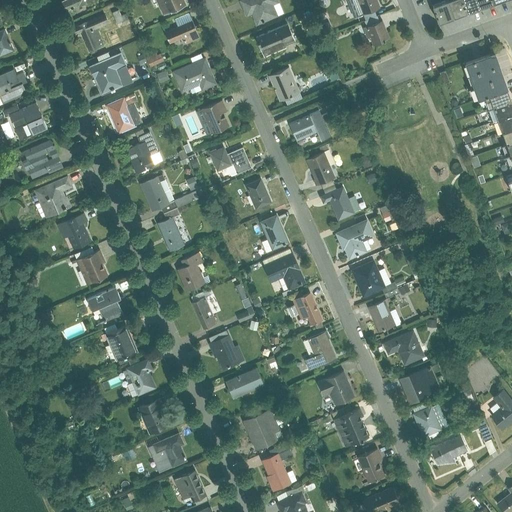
[(66,12),(95,0),(69,0),(62,3),(66,12)]
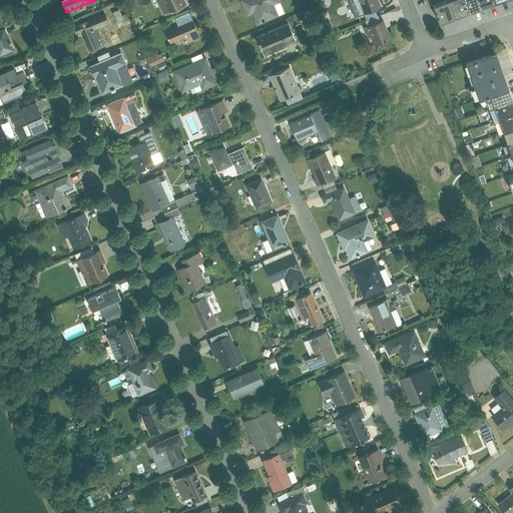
[(120,0),(123,9),(129,7),(127,1),(128,0),(120,0)]
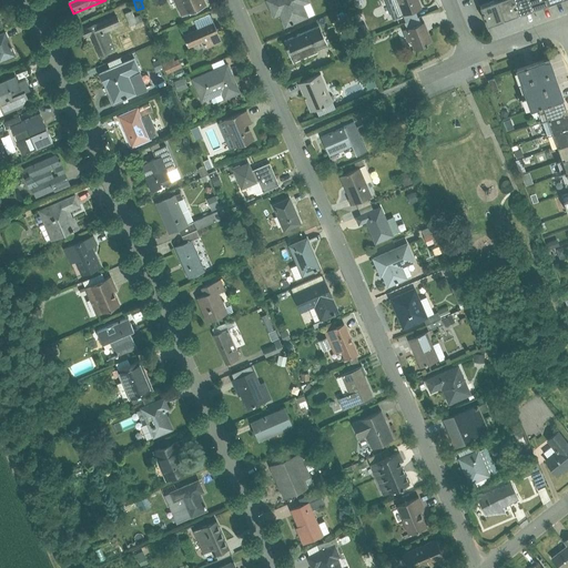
[(173,0),(181,18),(206,7),(203,0),(173,0)]
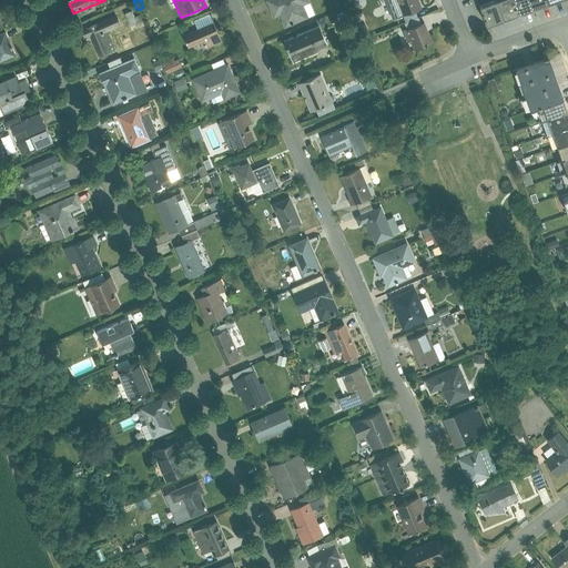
[(315,14),(308,0),(270,0),(266,1),(271,11),(277,9),(285,28),(315,14)]
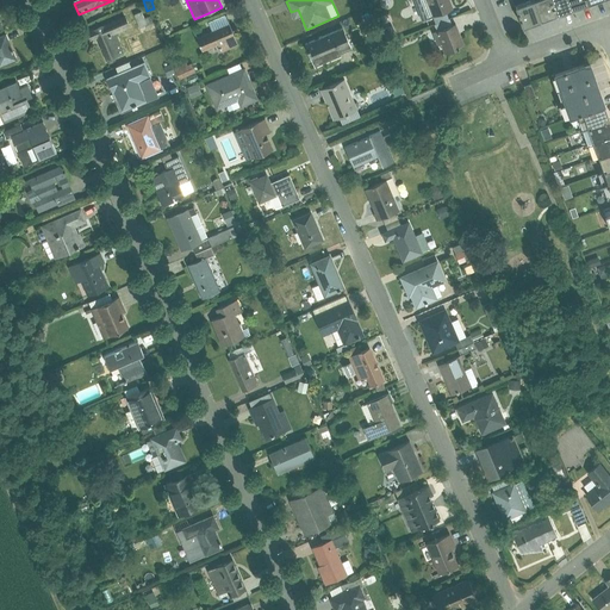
[(412,0),(422,23),(453,11),(448,0),(412,0)]
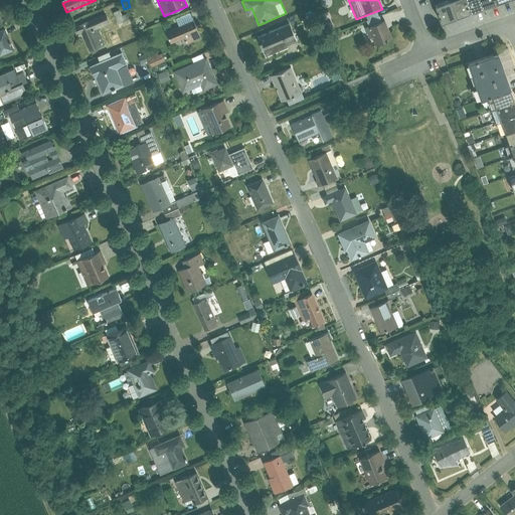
[(457,19),(470,14),(465,0),(453,0),(450,1),(457,19)]
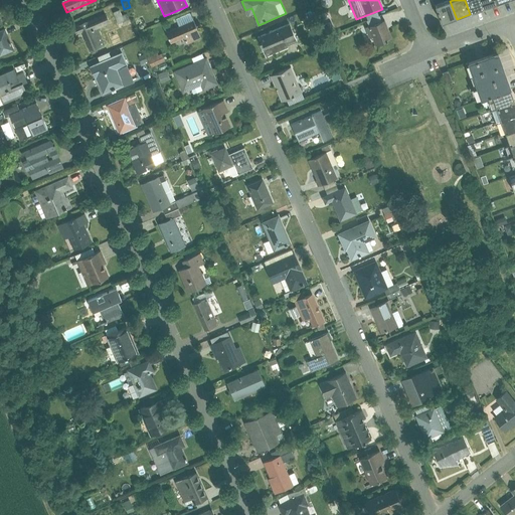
[(483,9),(480,0),(465,0),(470,14),(483,9)]
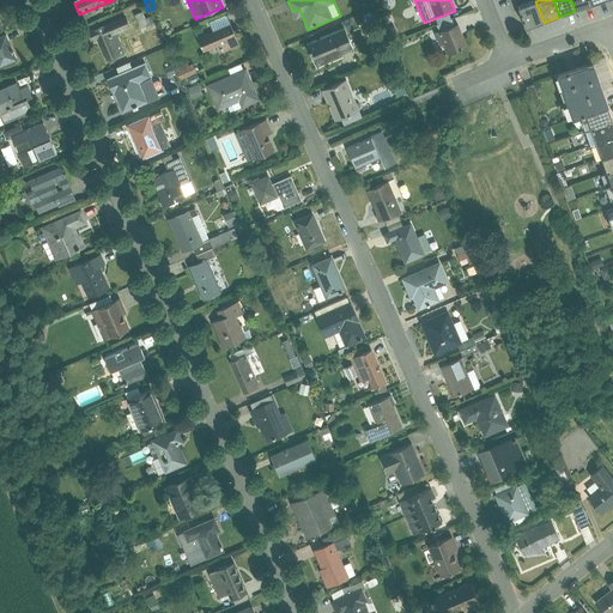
[(571,0),(575,11),(590,5),(588,0),(571,0)]
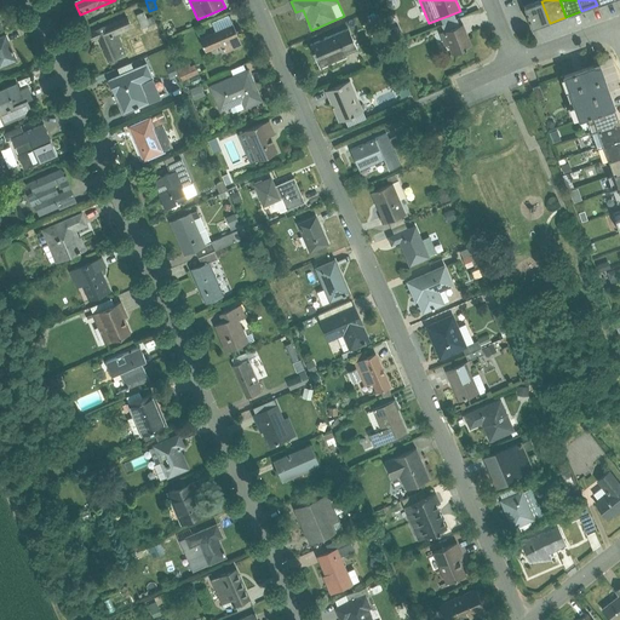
[(550,23),(541,1),(524,9),(532,29),(550,23)]
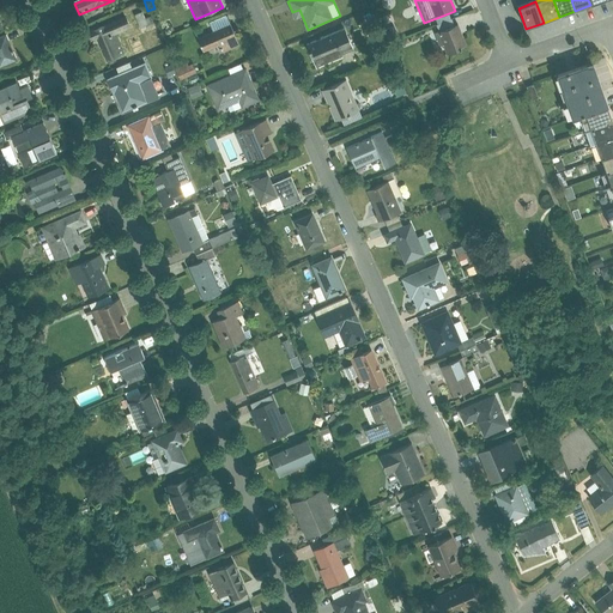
[(143,13),(134,17),(140,30),(153,24),(151,18),(145,20),(143,13)]
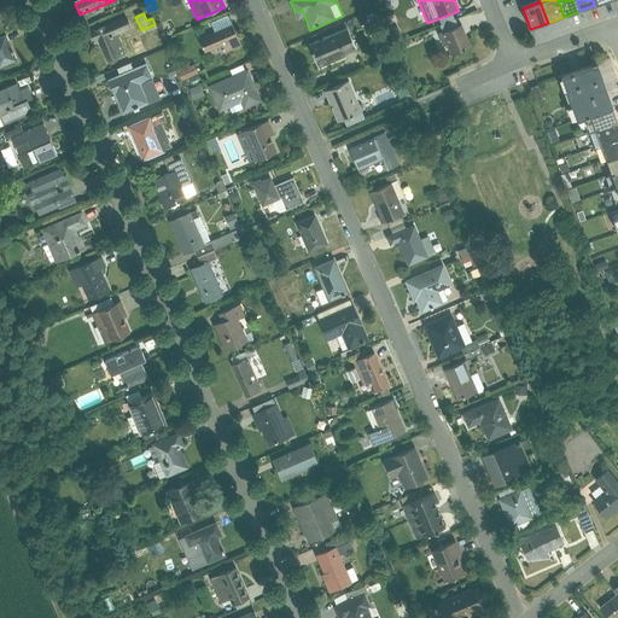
[(132,30),(127,19),(89,35),(92,42),(99,40),(109,63),(126,56),(117,36),(132,30)]
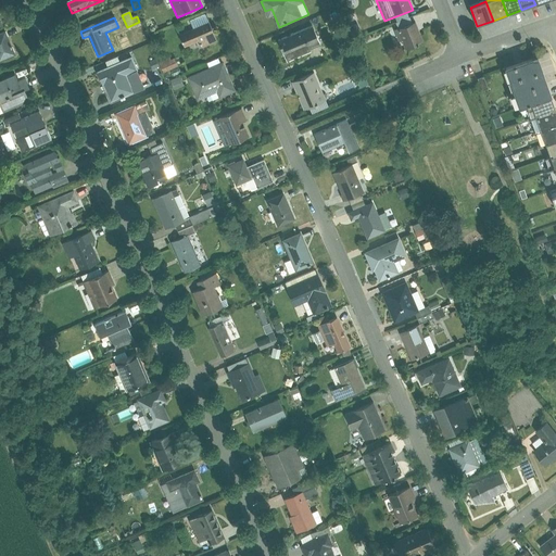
[(419,46),(422,43),(415,23),(412,24),(409,19),(395,24),(397,30),(394,32),(399,43),(403,41),(405,50),(419,46)]
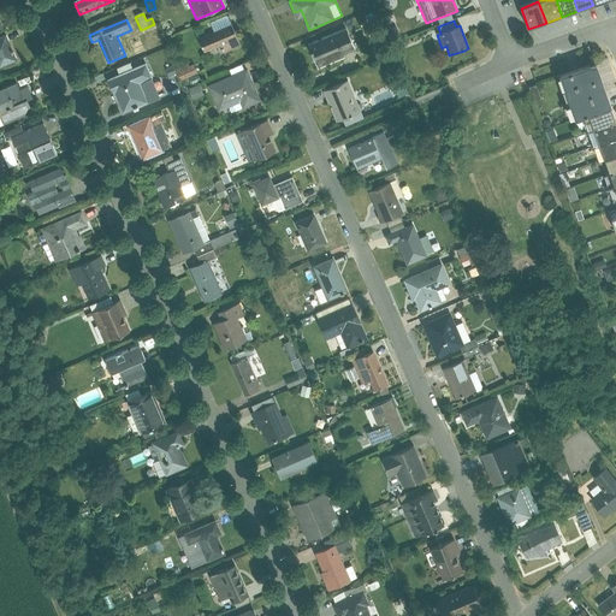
[(224,54),(241,46),(232,27),(199,41),(205,53),(220,47),(224,54)]
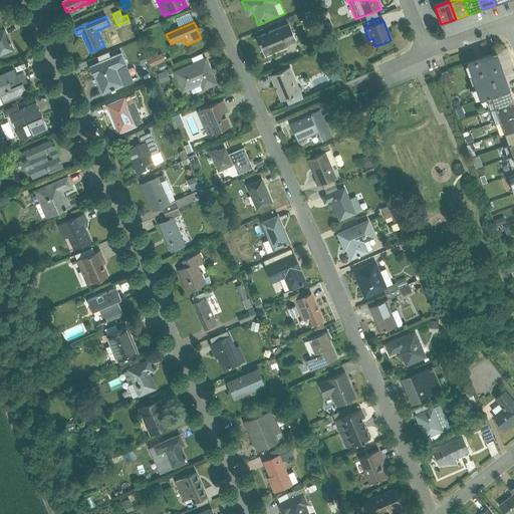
[(323,25),(327,35),(334,32),(330,23),(323,25)]
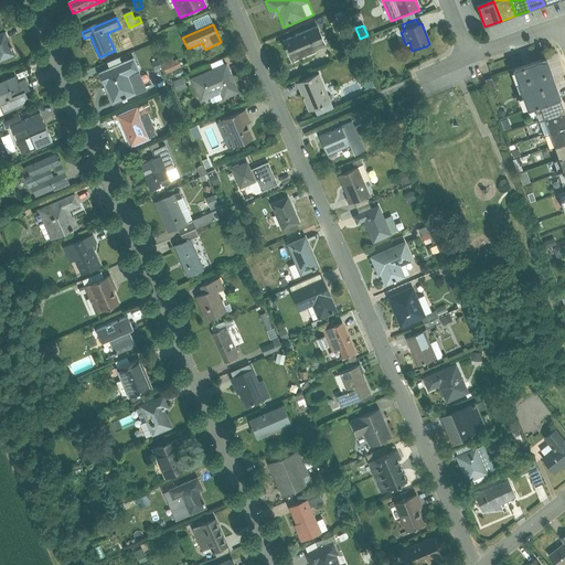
[(290,61),(326,45),(318,28),(283,42),(285,48),(287,52),(290,61)]
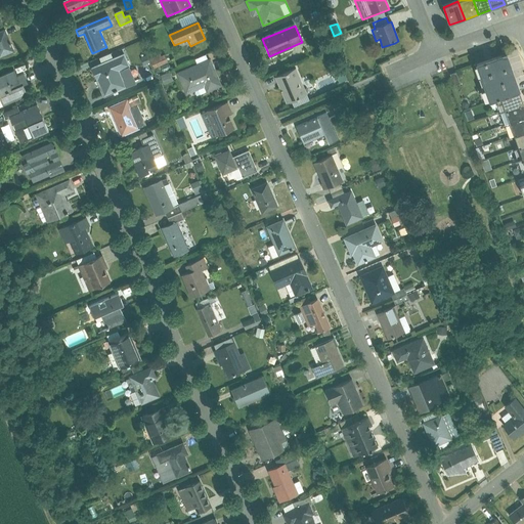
[(0,58),(14,53),(5,32),(0,33),(0,58)]
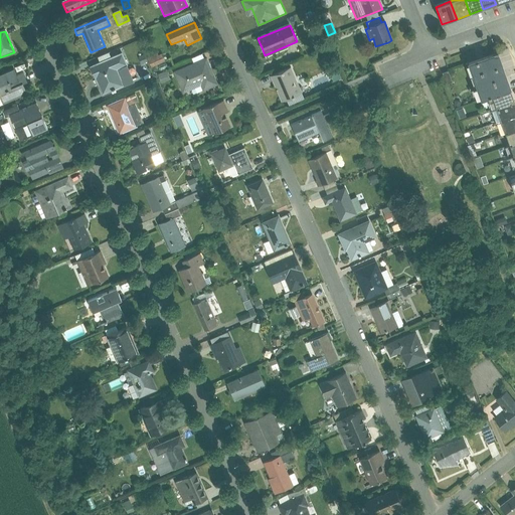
[(336,36),(329,39),(333,49),(340,46),(336,36)]
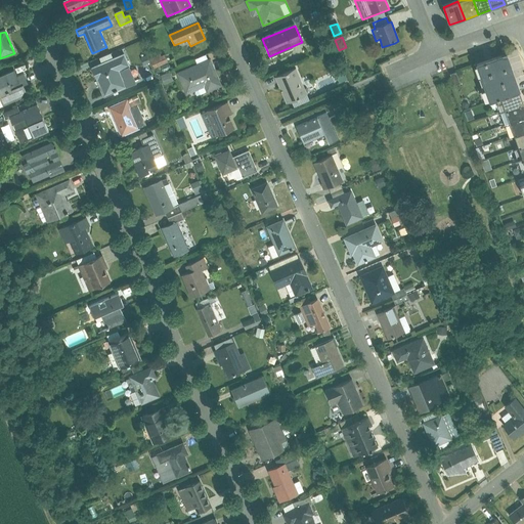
[(335,55),(331,48),(324,50),(329,58),(335,55)]
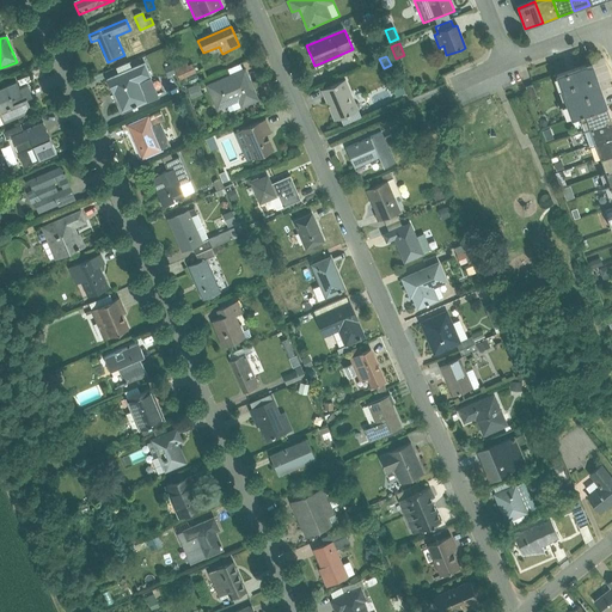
[(152,78),(146,65),(108,80),(122,114),(133,109),(133,110),(159,98),(151,79),(152,78)]
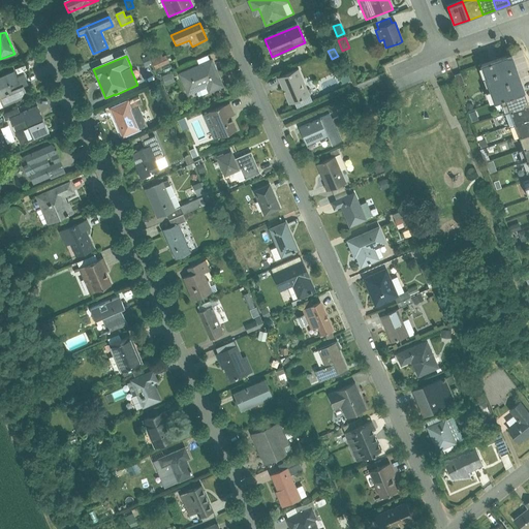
[(170,64),(166,56),(163,58),(162,56),(151,61),(155,70),(170,64)]
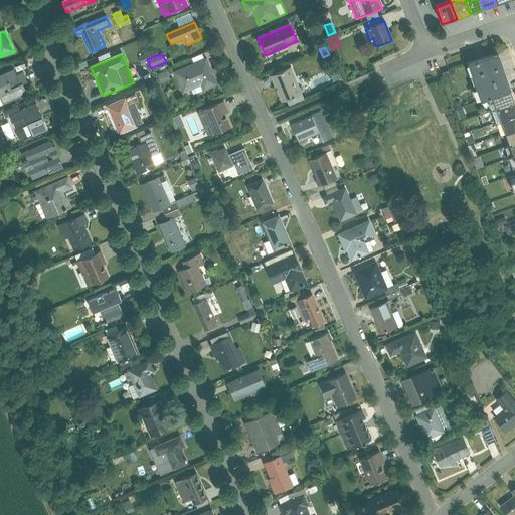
[(473,76),(502,66),(497,55),(469,64),(473,76)]
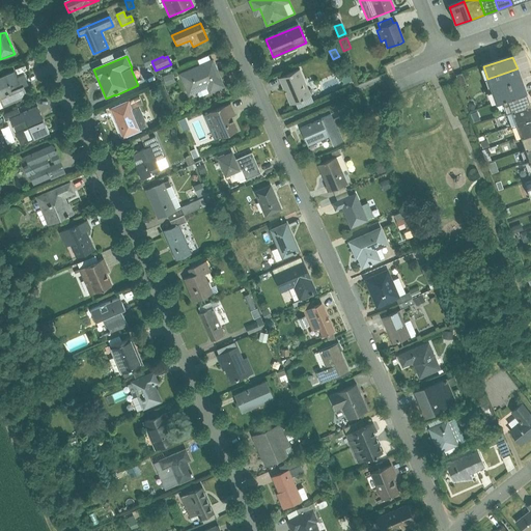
[(151,64),(149,58),(143,60),(146,67),(151,64)]
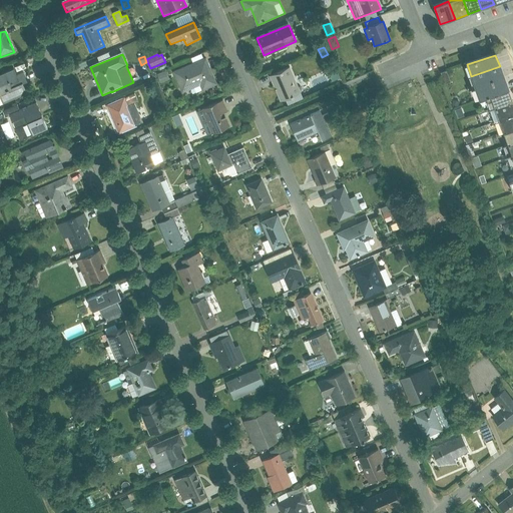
[(201,91),(216,85),(209,69),(208,69),(204,60),(172,73),(181,94),(190,90),(192,94),(201,90),(201,91)]
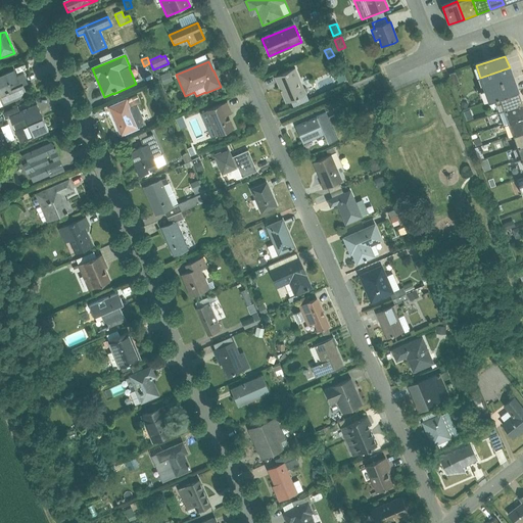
[(480,78),(484,90),(514,80),(510,67),(480,78)]
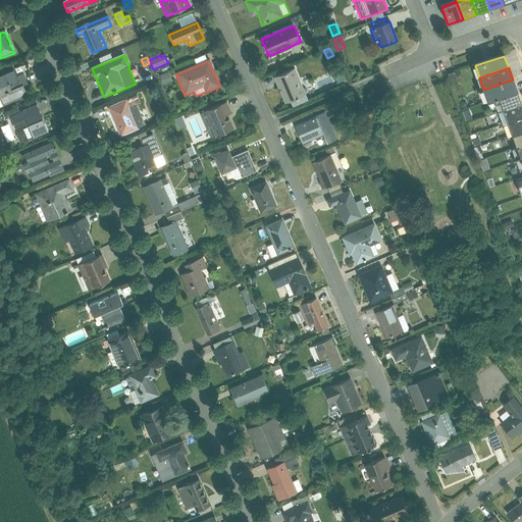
[(306,95),(295,68),(274,79),(275,79),(279,89),(280,89),(288,103),(285,104),(291,102),(293,108),(308,101),(306,95)]
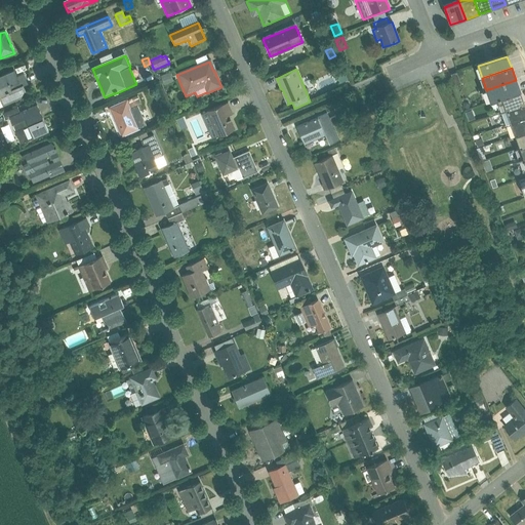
[(0,109),(28,97),(24,87),(28,85),(24,75),(16,78),(14,72),(0,77),(0,109)]
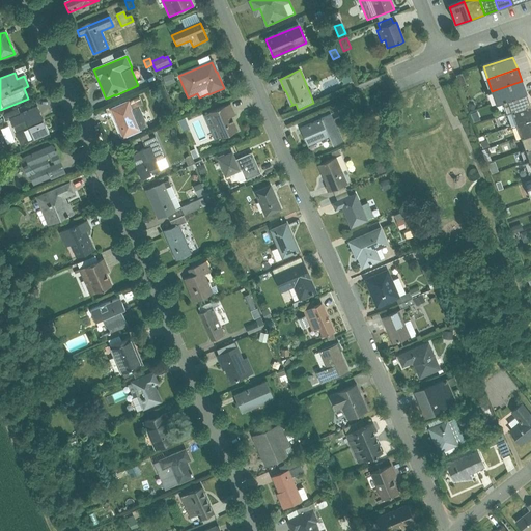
[(172,74),(163,78),(166,87),(176,83),(172,74)]
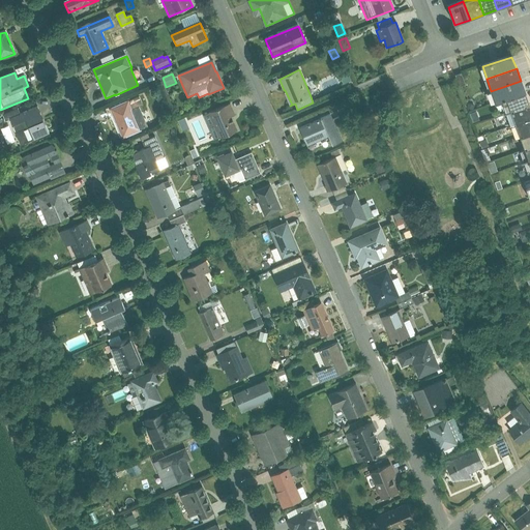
[(351,82),(348,74),(340,78),(343,85),(351,82)]
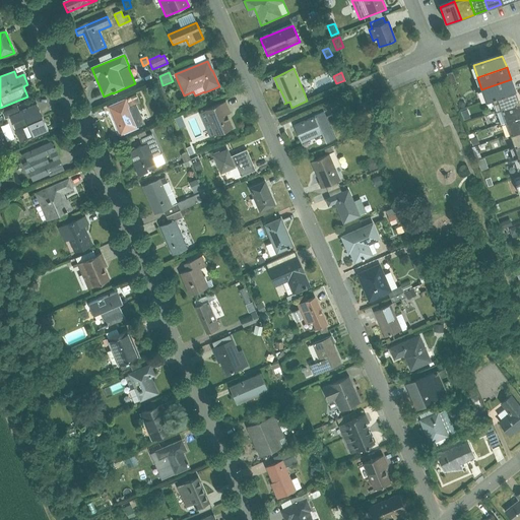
[(457,84),(453,73),(447,75),(451,86),(457,84)]
